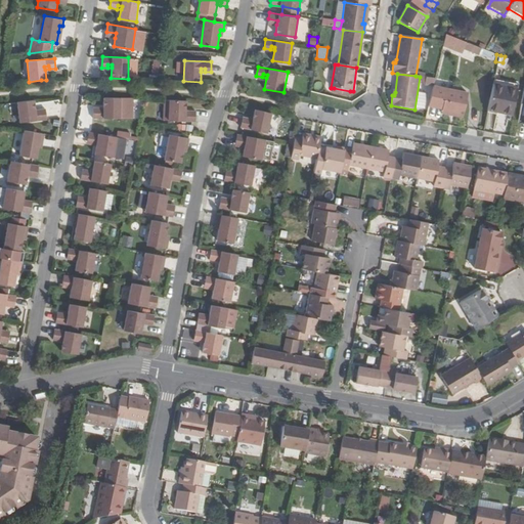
[(430,85),(432,79),(423,77),(422,84),(430,85)]
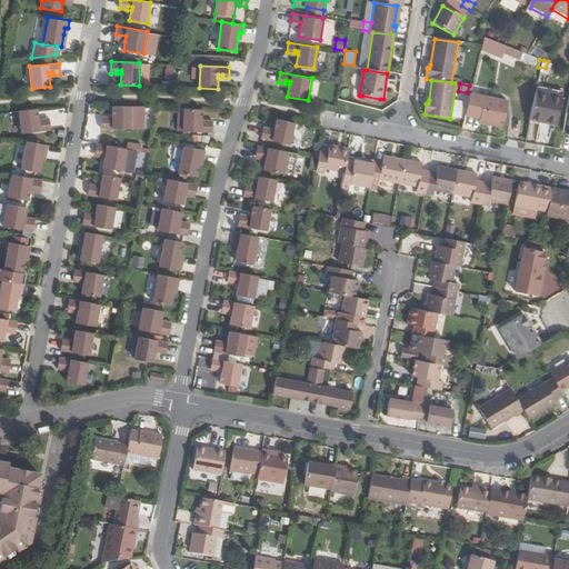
[(545,95),(532,92),(528,120),(539,121),(553,125),(559,97),(545,95)]
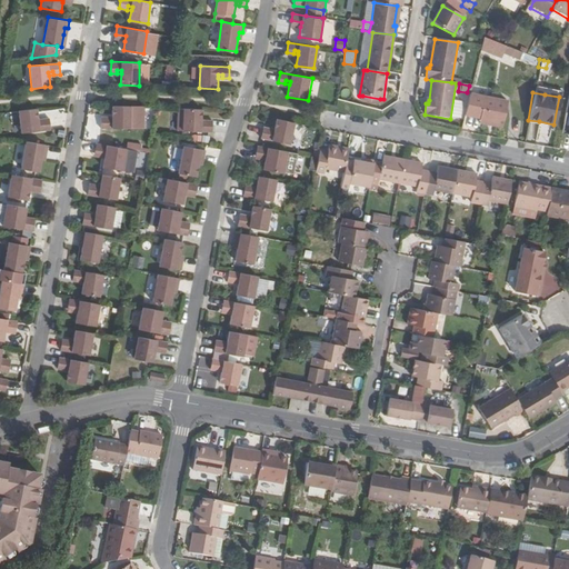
[(506,102),(467,95),(462,116),(478,119),(480,119),(481,110),(503,115),(506,102)]
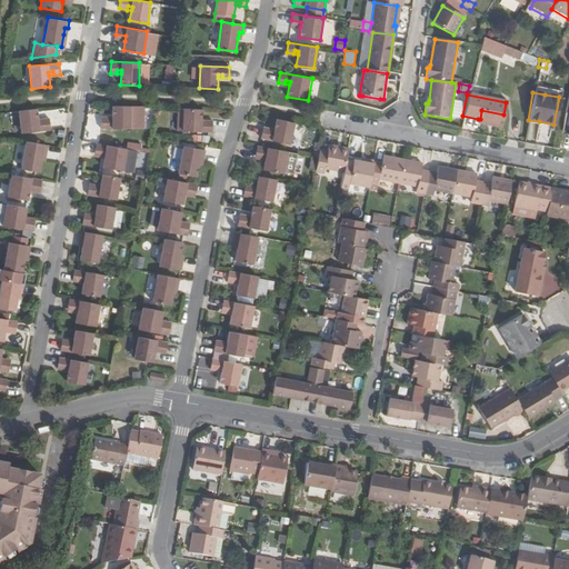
[(380,99),(362,96),(361,102),(379,105),(380,99)]
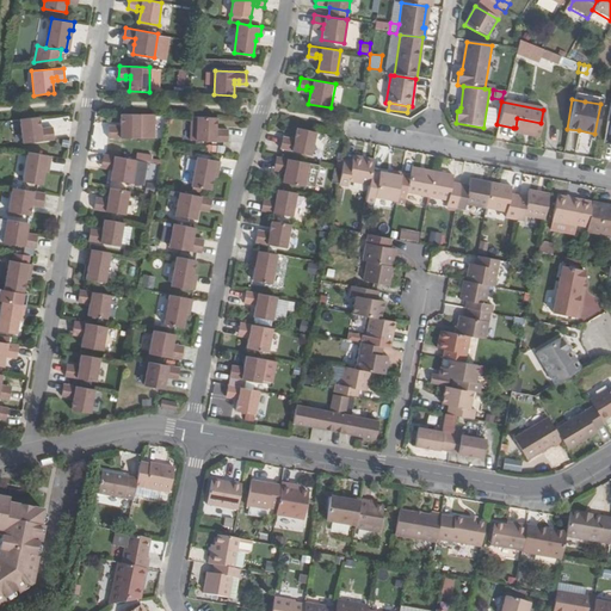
[(121,113),(119,124),(119,128),(116,128),(116,124),(109,124),(109,137),(140,137),(140,136),(140,115),(128,113),(121,113)]
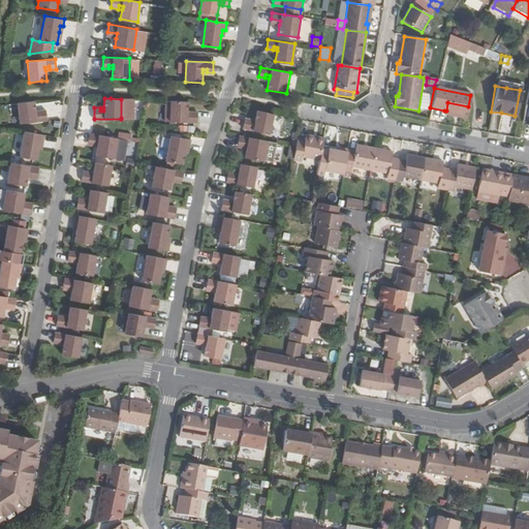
[(121,99),(121,118),(132,118),(133,99),(121,99)]
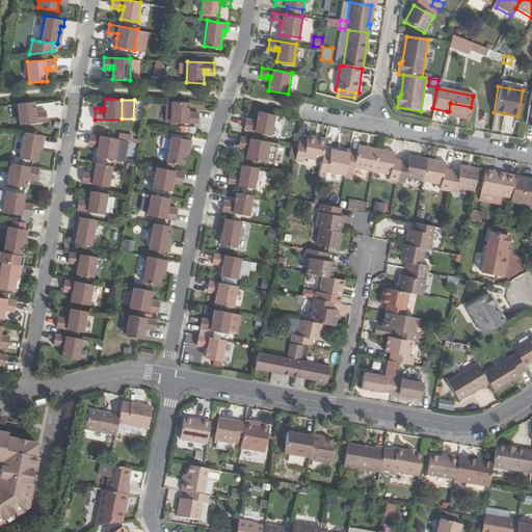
[(198,123),(198,112),(192,112),(192,115),(188,115),(188,112),(188,102),(166,101),(166,122),(198,123)]
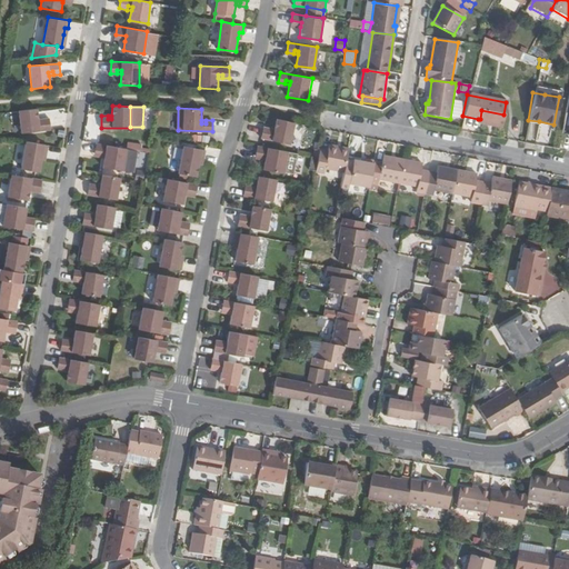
[(51,128),(50,118),(41,119),(38,119),(38,116),(37,109),(19,110),(22,132),(51,128)]
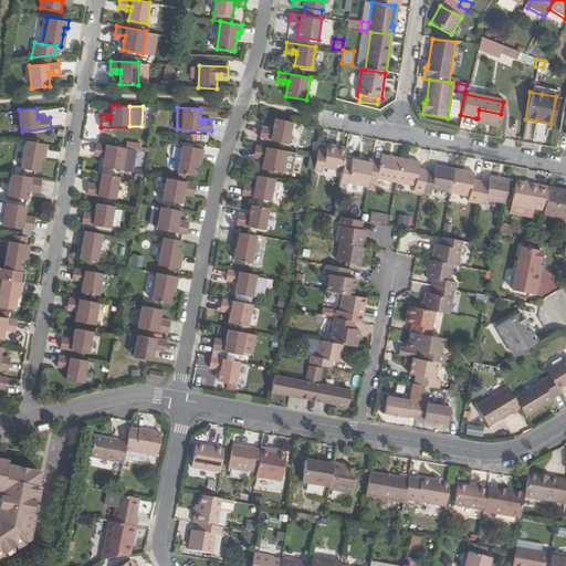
[(501,114),(479,109),(478,118),(478,119),(499,125),(501,114)]
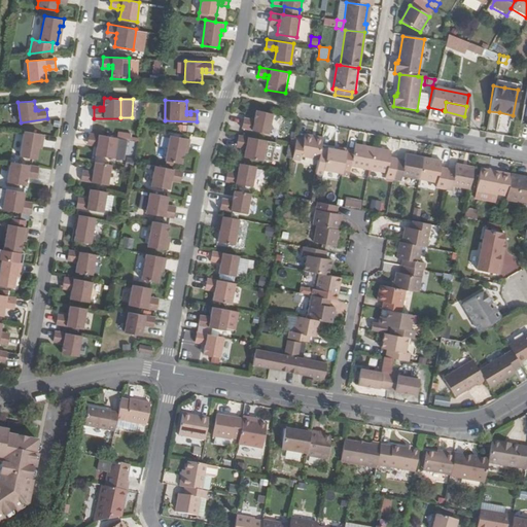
[(250,118),(244,117),(242,128),(269,133),(273,113),(256,110),(254,119),(254,123),(250,121),(250,118)]
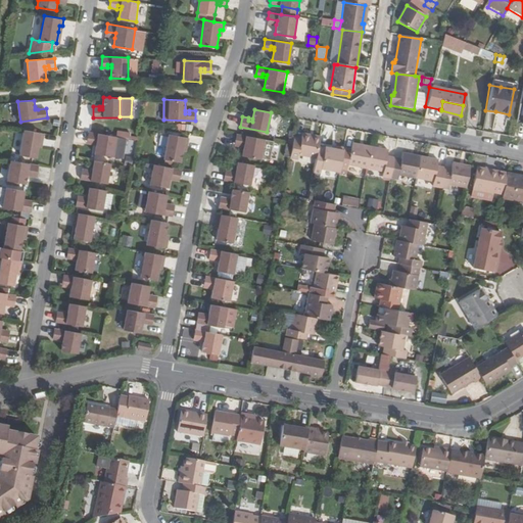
[(439,109),(438,113),(460,119),(461,115),(441,110),(441,109),(439,109)]
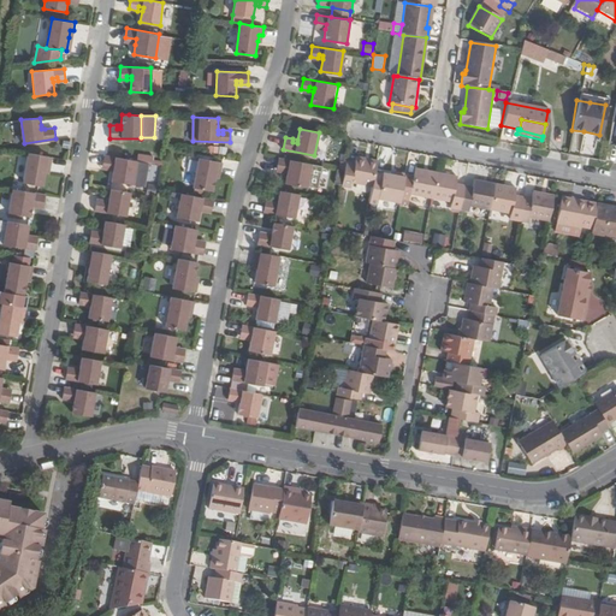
[(23,183),(42,185),(46,172),(47,165),(51,165),(52,157),(29,153),(23,183)]
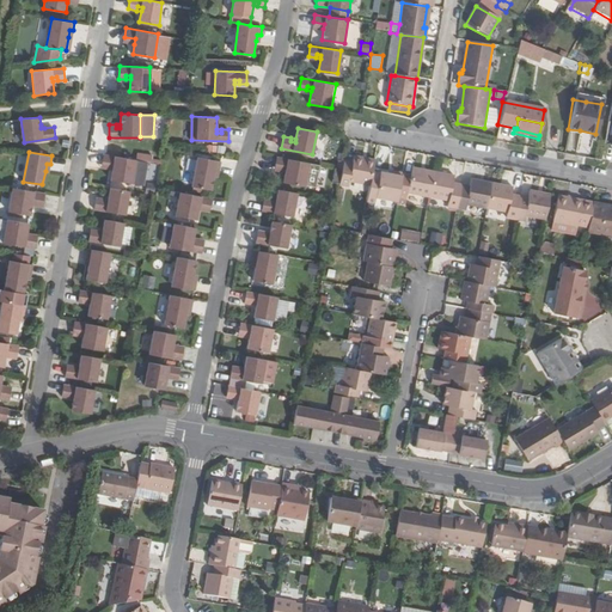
[(25,154),(18,153),(16,178),(23,179),(25,154)]
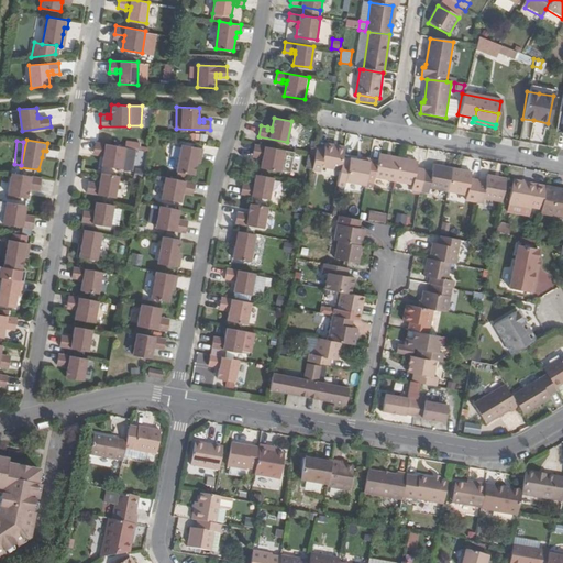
[(94,150),(103,151),(103,156),(102,165),(122,168),(124,147),(95,142),(94,150)]
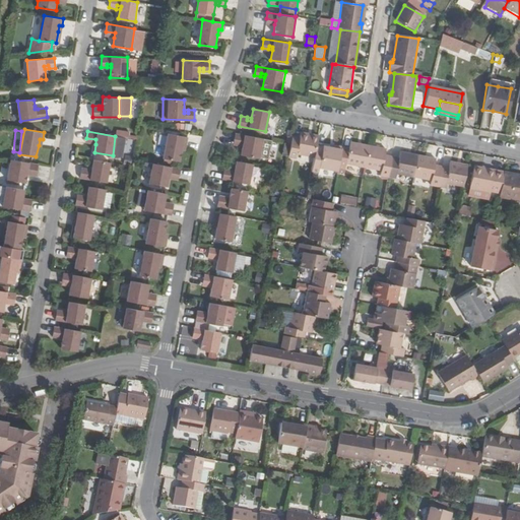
[(291,137),(290,143),(288,152),(287,157),(297,158),(298,154),(314,157),(316,145),(317,141),(318,135),(301,132),(299,138),(291,137)]
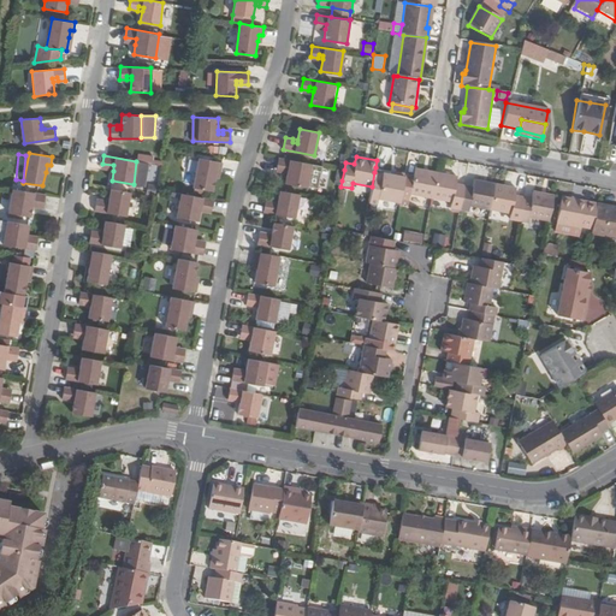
[(193,188),(213,191),(215,177),(217,170),(221,171),(223,163),(199,158),(193,188)]
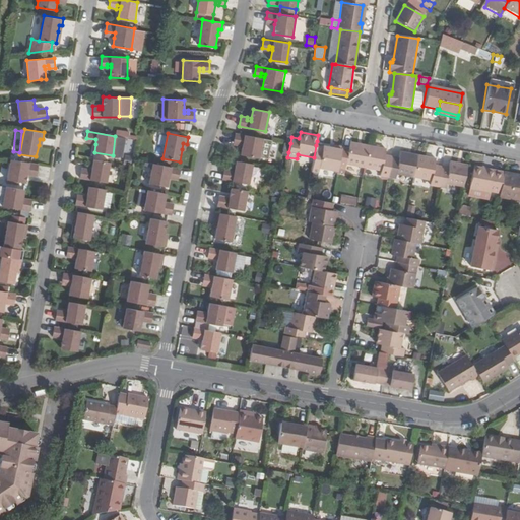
[(234,140),(243,142),(242,146),(240,154),(258,157),(267,158),(271,139),(235,133),(234,140)]
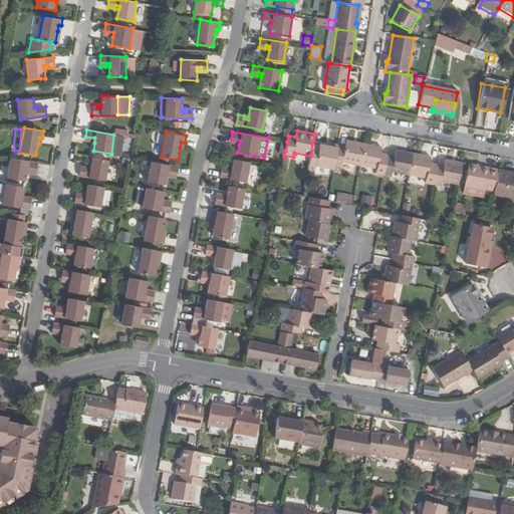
[(338,145),(337,145),(334,164),(341,166),(342,162),(359,165),(363,144),(346,141),(345,146),(338,145)]
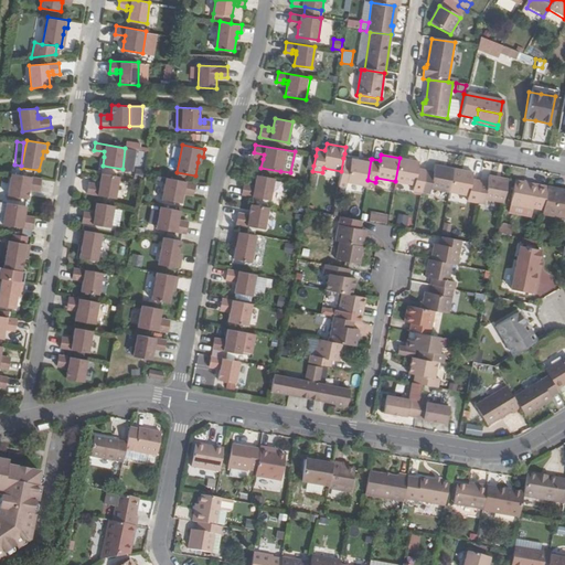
[(361,160),(351,158),(351,159),(343,158),(341,171),(338,187),(344,188),(345,181),(366,185),(368,180),(371,159),(362,157),(361,160)]
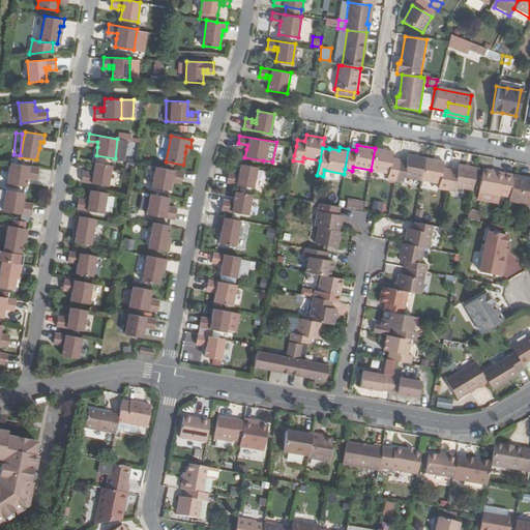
[(393,151),(375,148),(371,170),(388,174),(387,178),(395,180),(400,159),(392,157),(393,151)]
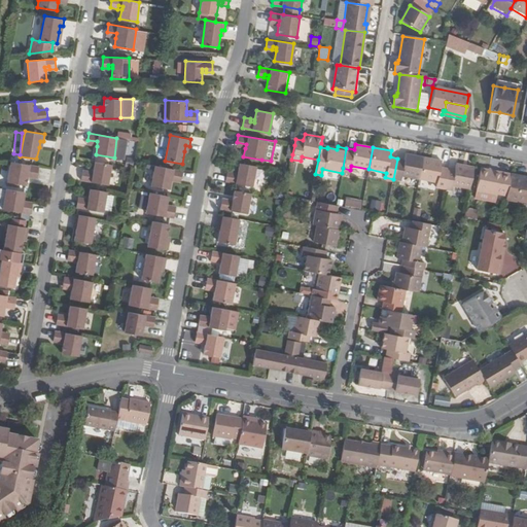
[(400,180),(400,175),(419,179),(423,157),(406,153),(405,161),(397,159),(393,179),(400,180)]
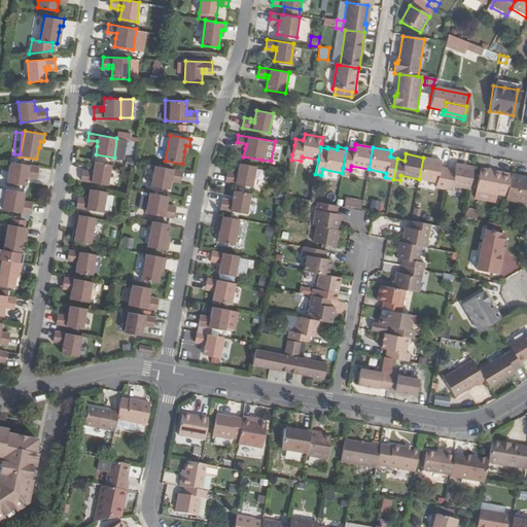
[(441,161),(423,157),(419,179),(436,182),(435,187),(444,189),(448,168),(440,167),(441,161)]
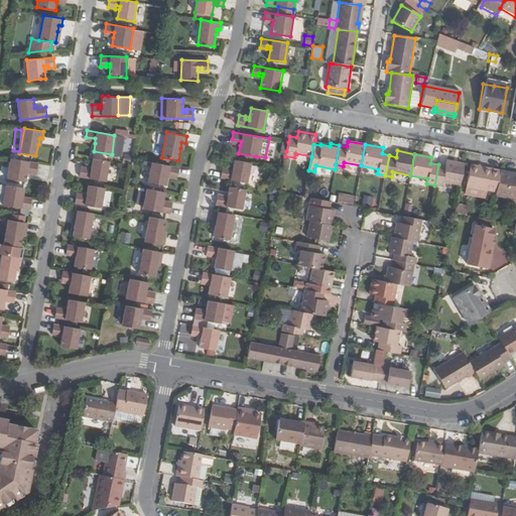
[(7,178),(26,181),(27,173),(28,168),(37,170),(38,163),(10,158),(7,178)]
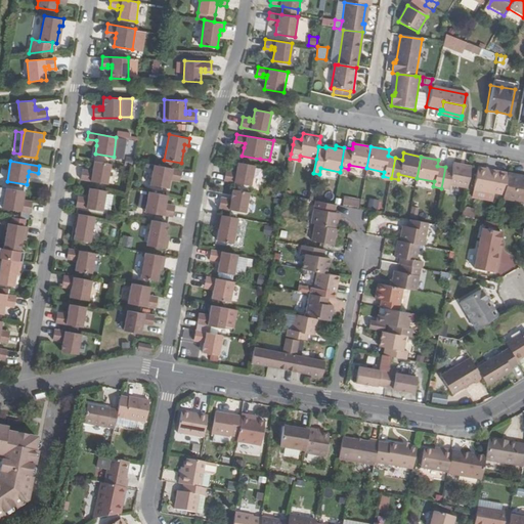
[(94,161),(93,170),(92,173),(89,172),(89,170),(82,169),(81,179),(107,183),(111,164),(94,161)]
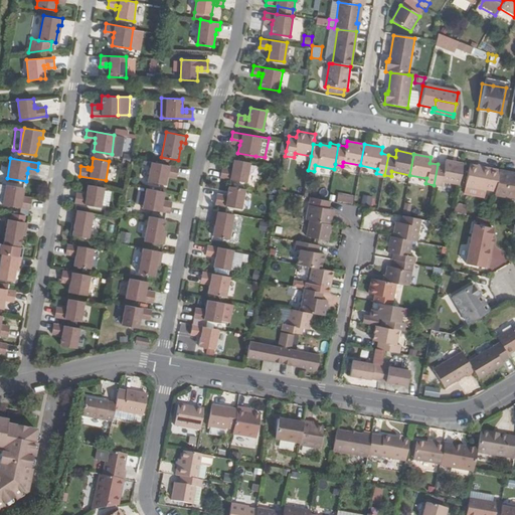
[(290,159),(285,158),(283,168),(282,173),(287,174),(290,159)]
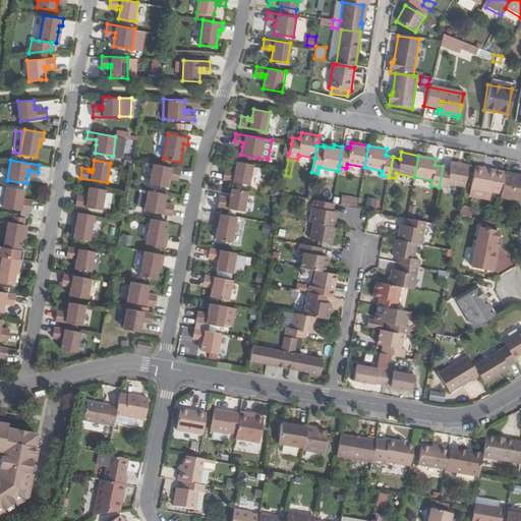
[(231,170),(224,169),(223,179),(249,184),(252,164),(236,161),(234,171),(231,170)]
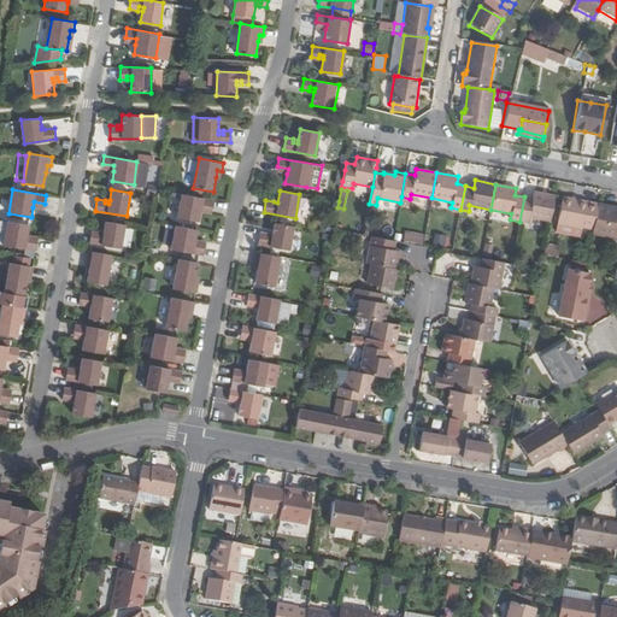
[(533,199),(524,197),(519,222),(529,223),(530,217),(550,221),(554,195),(534,192),(533,199)]
